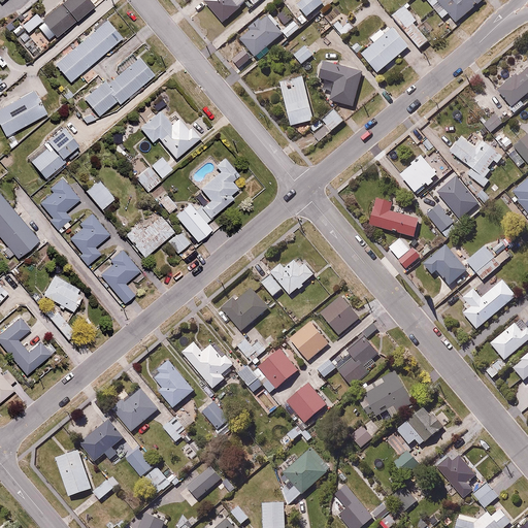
[(95,4),(91,0),(62,0),(42,17),(58,35),(95,4)]
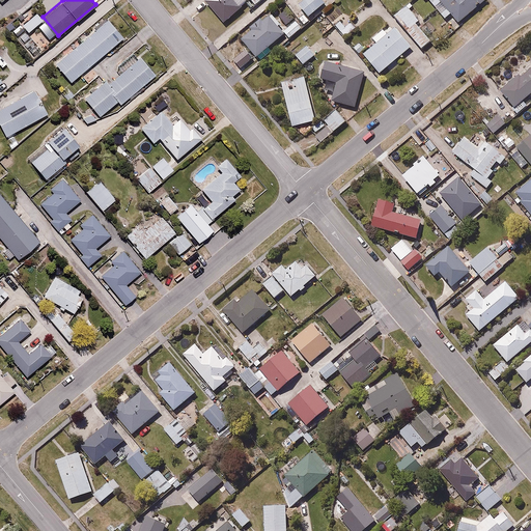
[(210,0),(207,2),(225,22),(249,0),(210,0)]
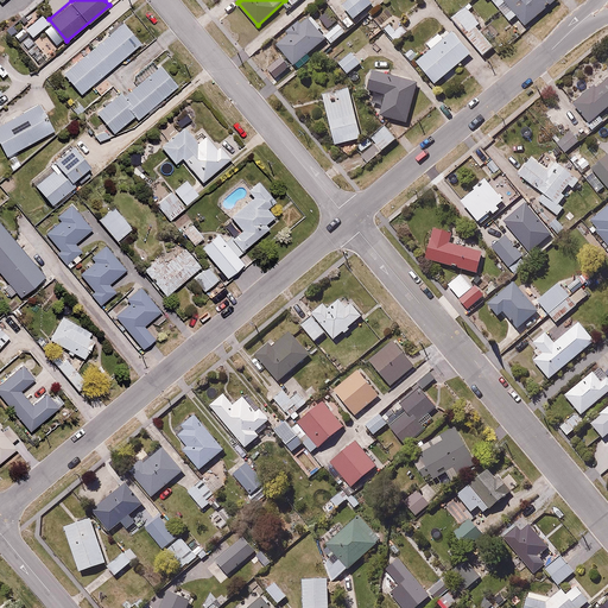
[(488,0),(492,0),(510,21),(519,14),(527,24),(556,0),(487,0),(488,1),(488,0)]
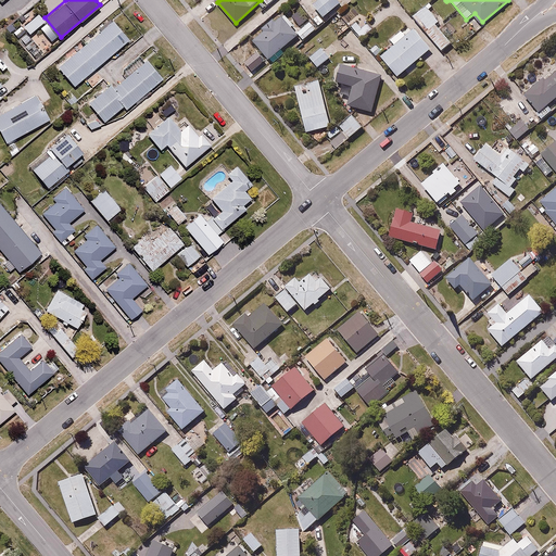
[(450,26),(430,1),(414,14),(443,50),(453,42),(444,30),(450,26)]
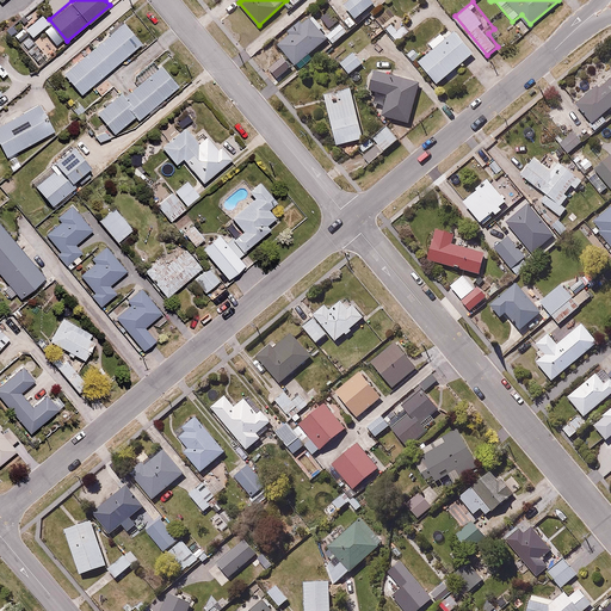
[(392,5),(377,17),(397,42),(412,31),(392,5)]
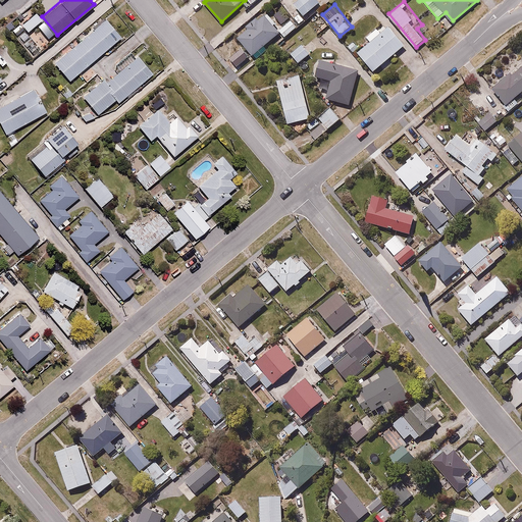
[(43,18),(36,10),(19,22),(27,31),(43,18)]
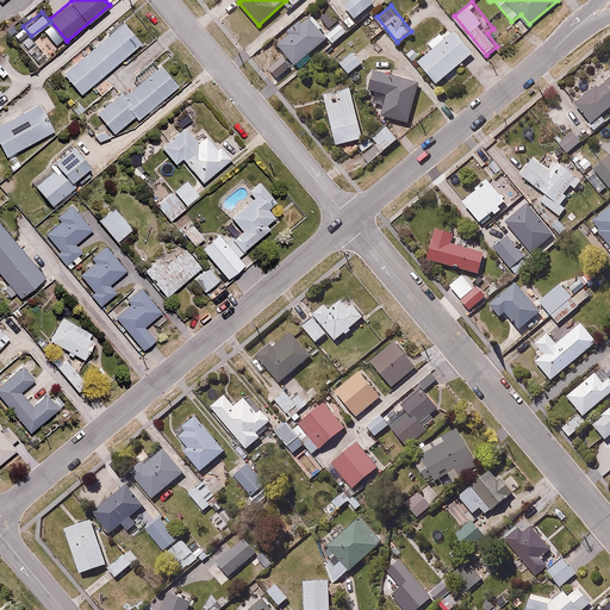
[(330,45),(347,31),(338,22),(324,33),(310,16),(278,43),(297,64),(325,41),(330,45)]
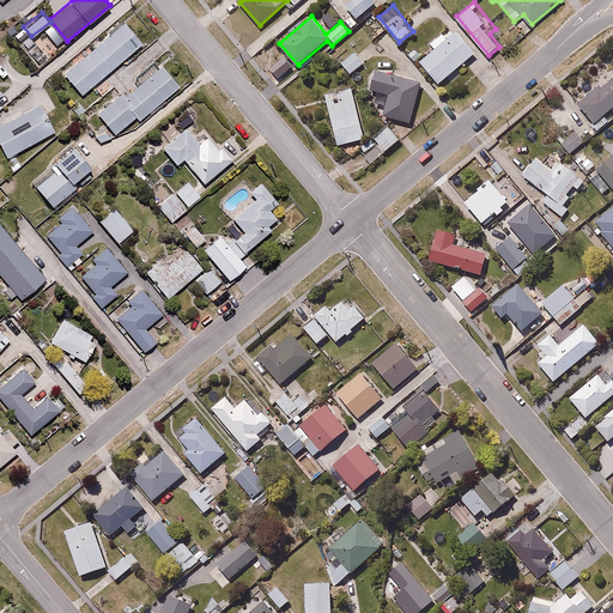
[(104,77),(144,42),(123,18),(62,72),(83,95),(95,85),(103,96),(113,87),(104,77)]
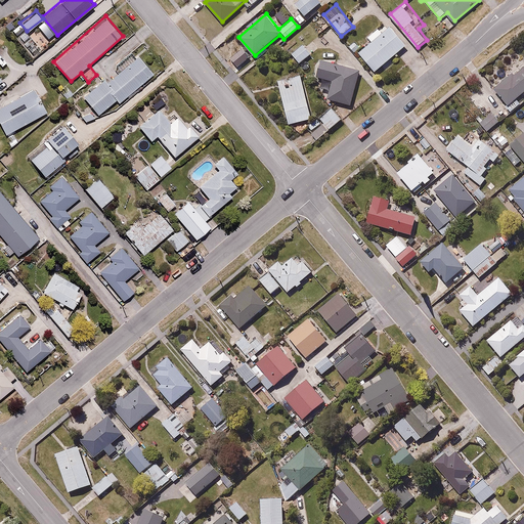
[(379,27),(367,36),(373,42),(360,52),(377,72),(408,46),(392,26),(384,33),(379,27)]
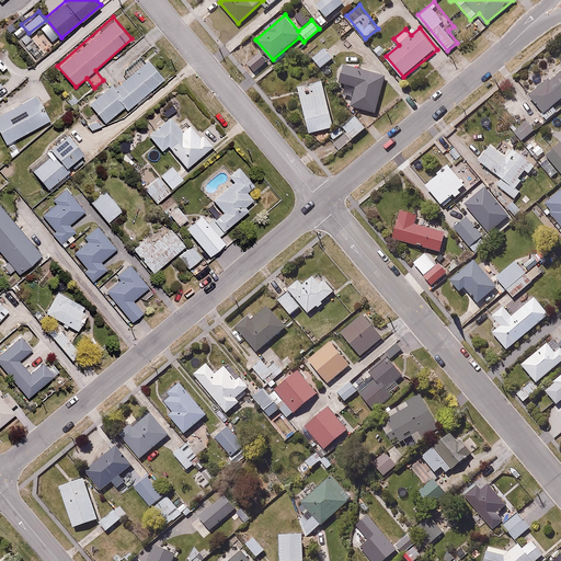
[(334,57),(325,46),(313,58),(322,68),(334,57)]
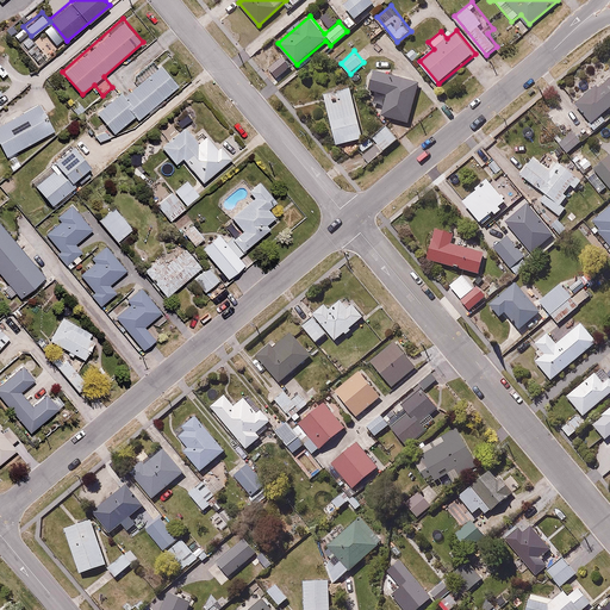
[(609,64),(609,68),(573,100),(598,129),(609,120),(604,114),(609,109),(609,56),(607,60),(609,64)]
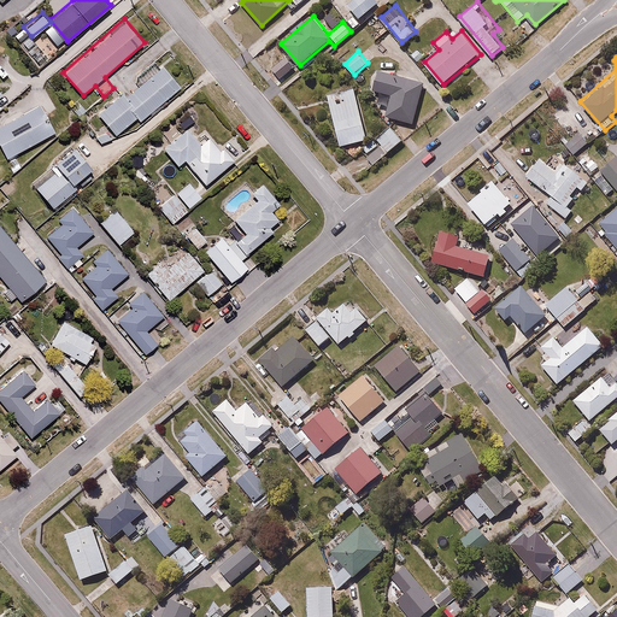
[(122,90),(99,112),(107,122),(94,133),(105,146),(137,117),(141,121),(183,83),(164,60),(125,94),(122,90)]
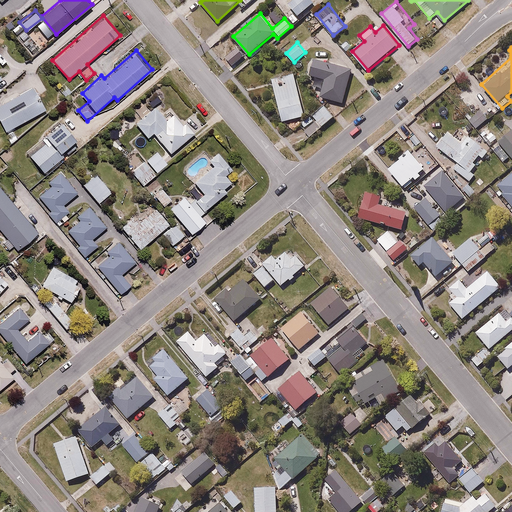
[(315,58),(310,74),(325,78),(320,96),(344,103),(351,72),(315,58)]
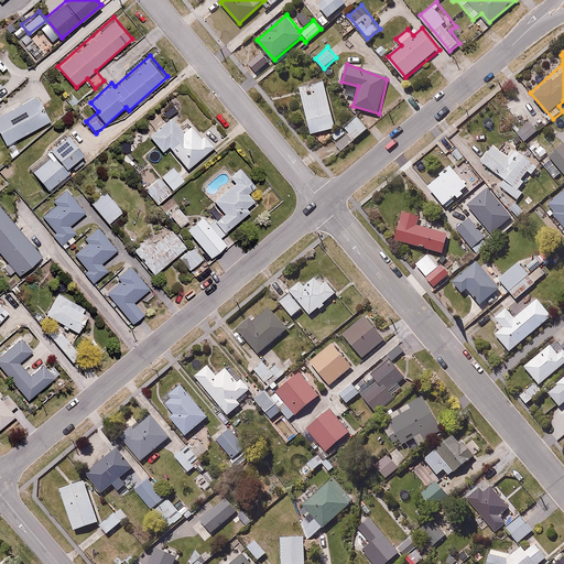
[(326,80),(302,86),(313,132),(337,127),(326,80)]
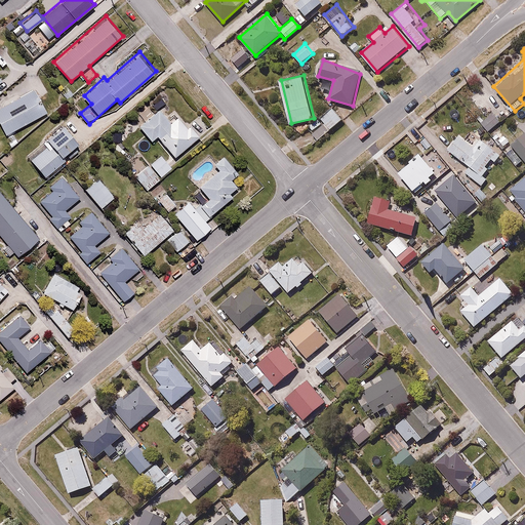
[(13,131),(47,112),(34,88),(0,107),(0,122),(11,142),(17,138),(13,131)]
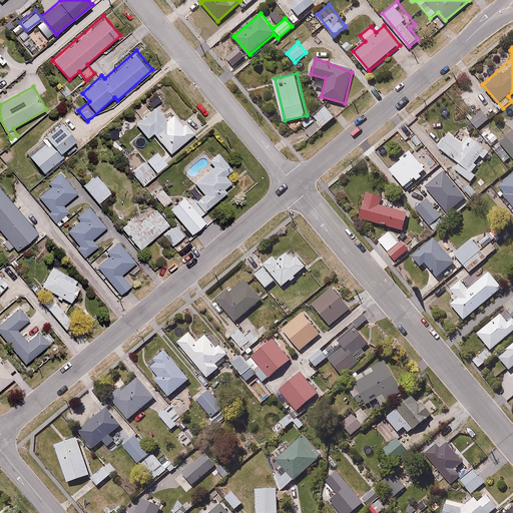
[(485,109),(469,88),(460,95),(472,112),(468,116),(478,129),(499,113),(492,103),(485,109)]
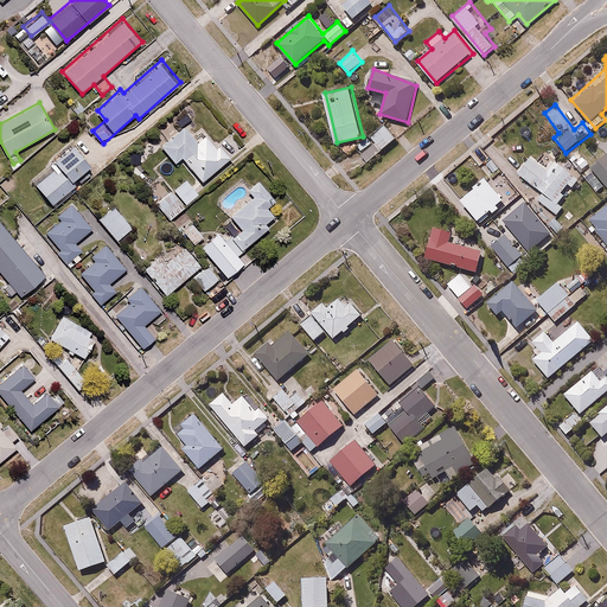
[(195,135),(184,125),(161,145),(177,161),(183,157),(204,179),(229,157),(203,128),(195,135)]
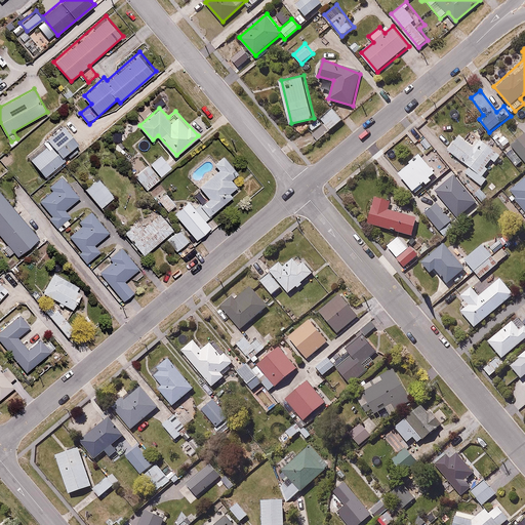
[(315,132),(320,138),(342,119),(333,108),(322,118),(326,122),(315,132)]
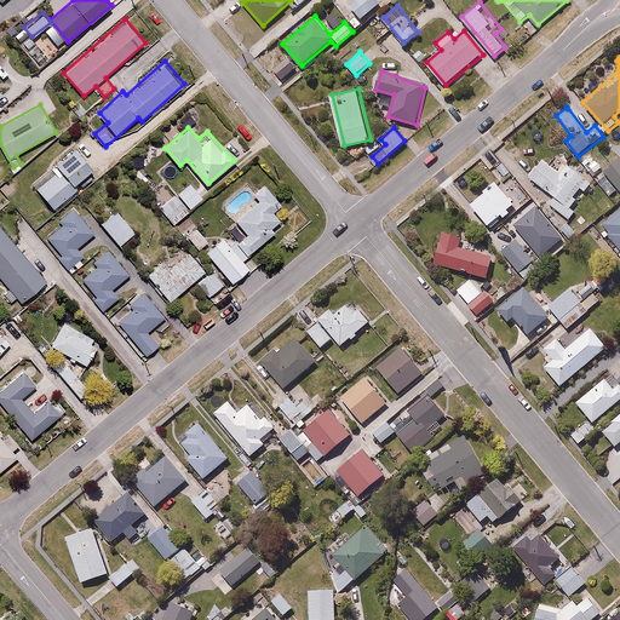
[(73,184),(93,170),(74,144),(52,161),(58,170),(36,187),(52,208),(78,189),(73,184)]
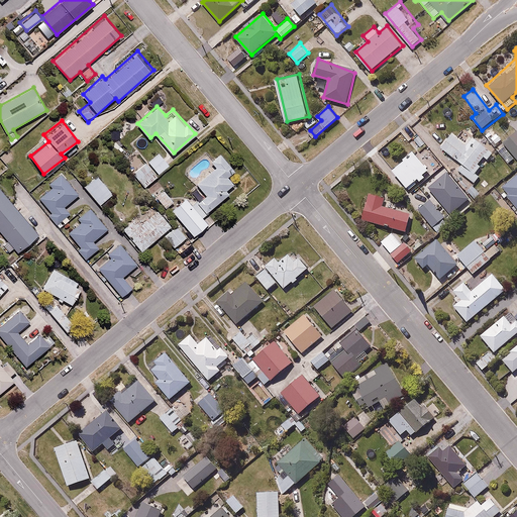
[(312,139),(305,130),(293,141),(301,149),(312,139)]
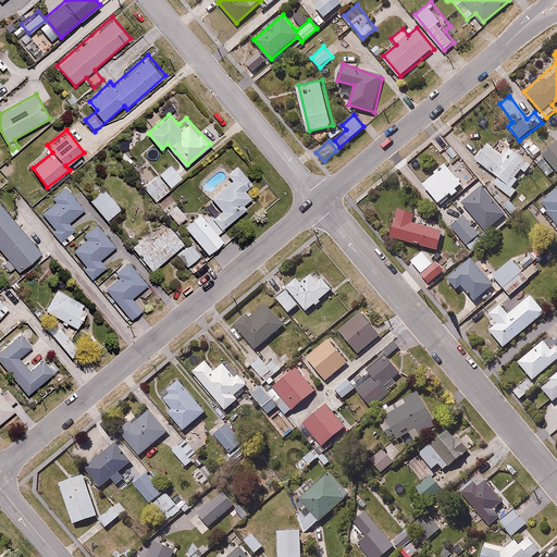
[(556,140),(540,155),(555,173),(556,171),(556,140)]
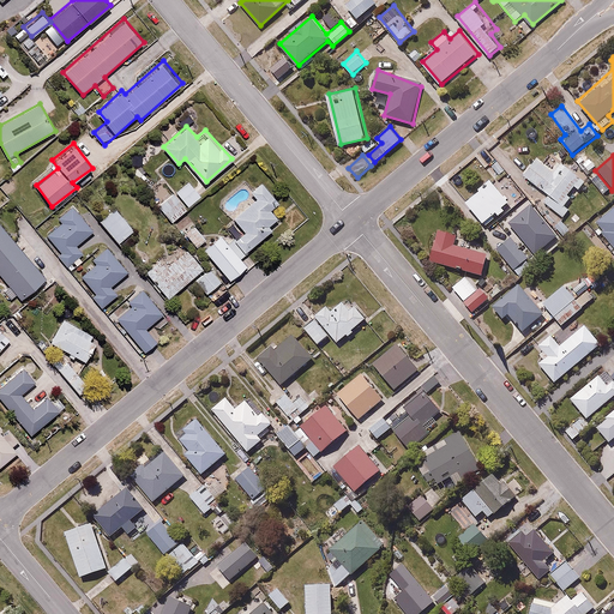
[(567,205),(588,179),(563,157),(552,169),(539,158),(525,174),(551,194),(537,210),(557,226),(571,209),(567,205)]
